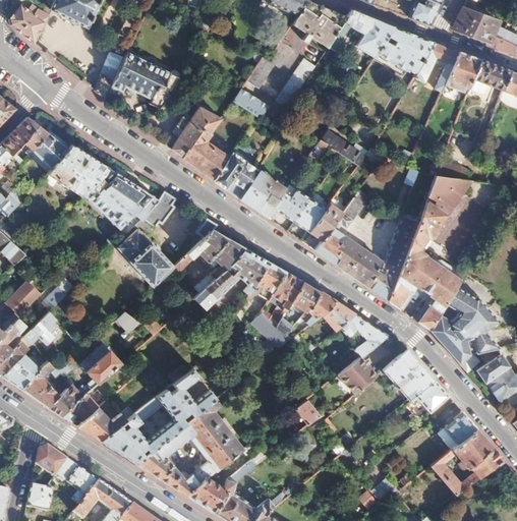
[(56,0),(52,9),(53,9),(89,29),(103,0),(56,0)]
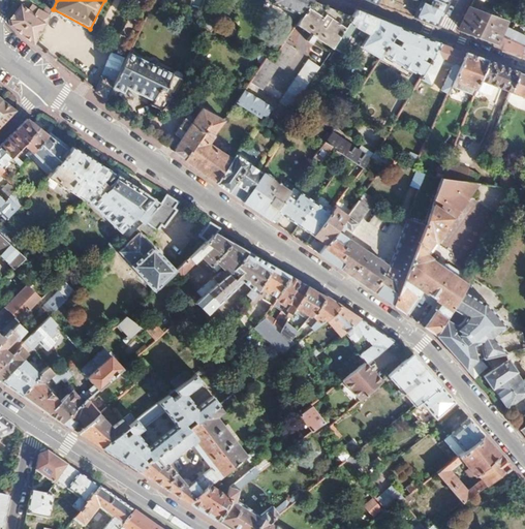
[(314,0),(274,0),(273,2),(305,13),(314,1),(314,0)]
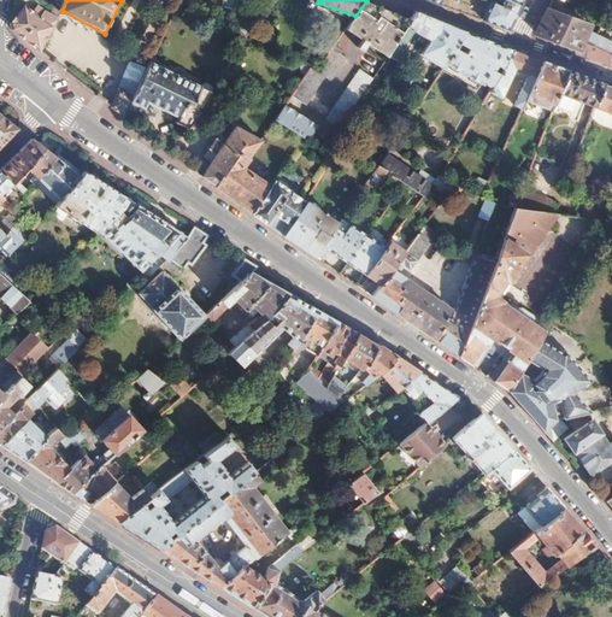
[(431,0),(436,3),(511,29),(524,0),(500,0),(499,3),(494,0),(431,0)]
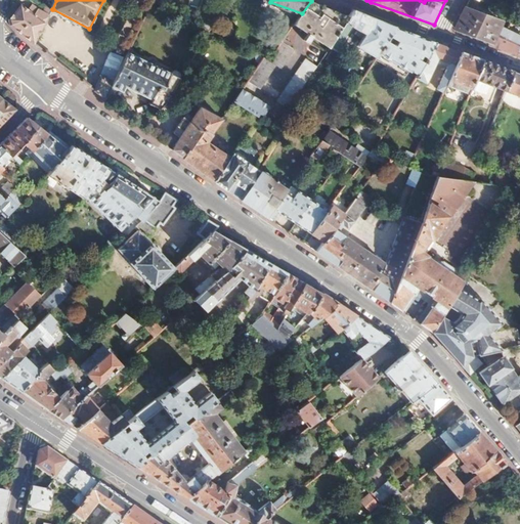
[(311,1),(302,13),(296,23),(332,45),(334,43),(351,16),(311,1)]
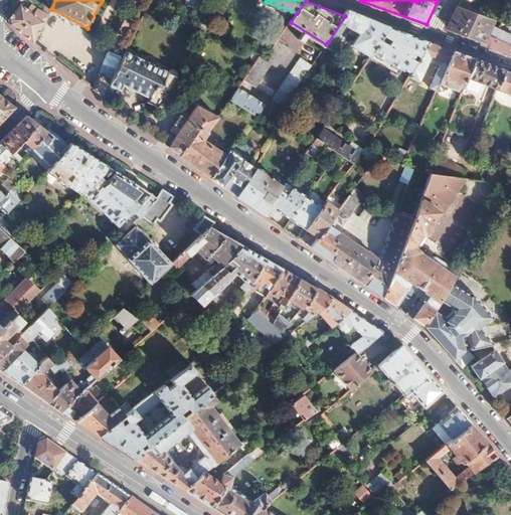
[(11,21),(12,25),(36,43),(49,16),(49,15),(38,9),(35,14),(30,11),(21,6),(11,21)]
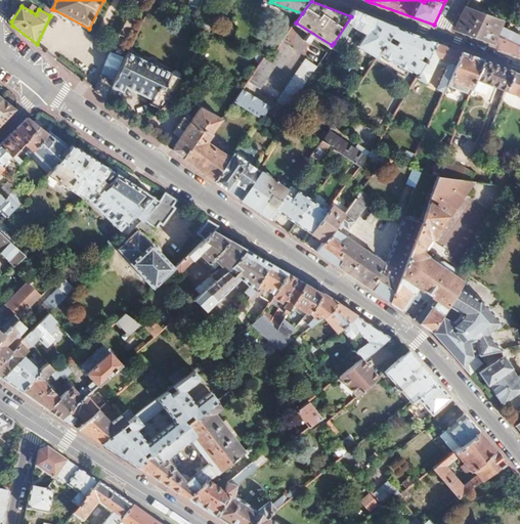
[(355,10),(351,16),(334,43),(342,47),(353,30),(364,37),(359,44),(379,56),(381,52),(397,27),(355,10)]
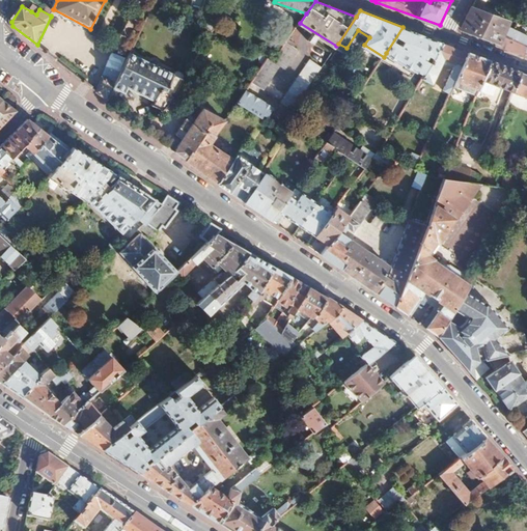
[(475,10),(466,30),(468,35),(509,51),(518,32),(509,28),(510,23),(475,10)]
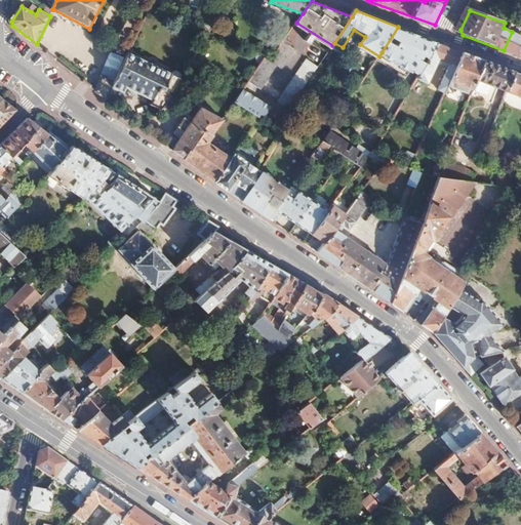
[(439,42),(398,27),(382,52),(412,70),(413,70),(421,74),(439,42)]
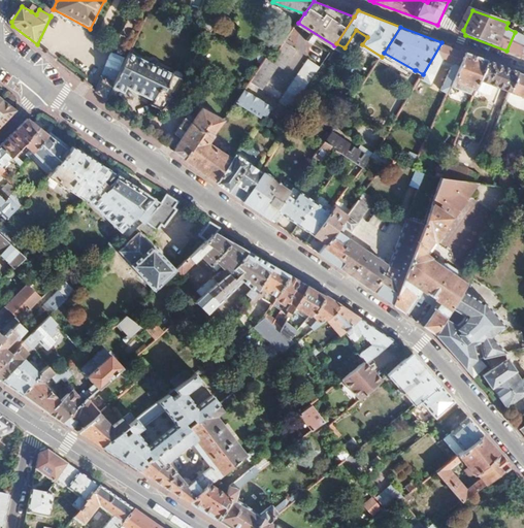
[(523,36),(515,32),(506,51),(523,57),(523,36)]
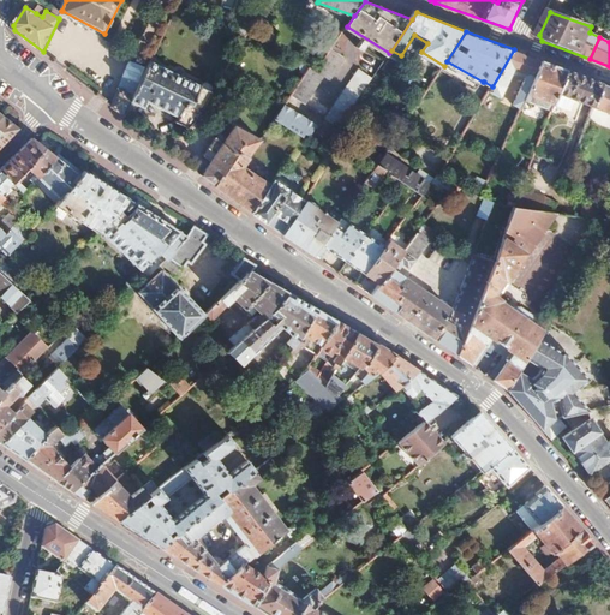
[(317,70),(311,67),(293,96),(308,105),(327,76),(333,81),(348,57),(333,47),(317,70)]
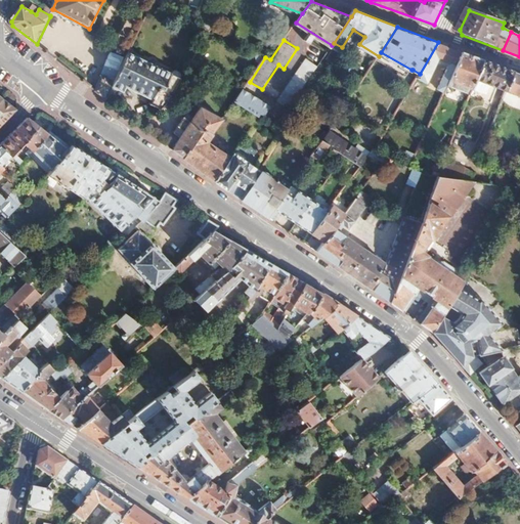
[(463,51),(438,42),(420,74),(418,77),(428,83),(437,61),(448,67),(438,89),(444,93),(447,86),(463,51)]
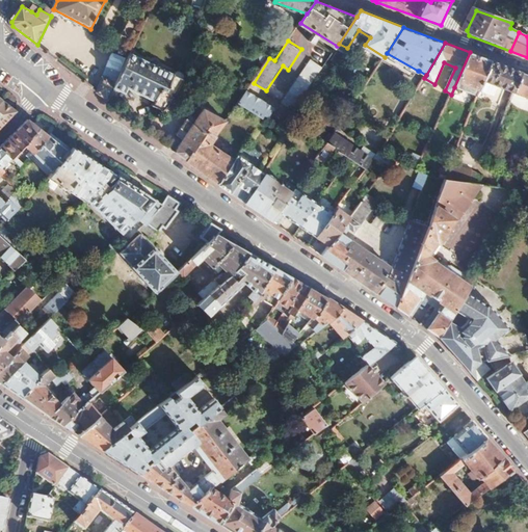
[(493,60),(470,52),(454,87),(479,96),(482,87),(493,61),(493,60)]
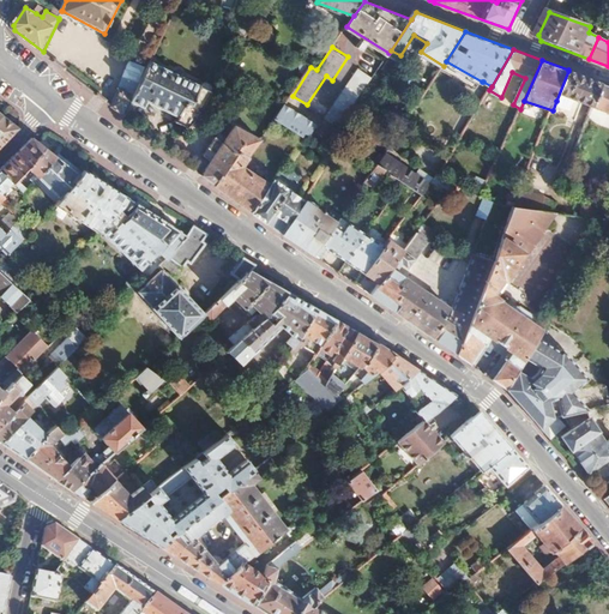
[(151,62),(142,84),(133,101),(145,107),(149,101),(180,115),(176,121),(188,127),(200,114),(203,110),(193,104),(203,86),(174,72),(173,70),(162,64),(160,66),(151,62)]
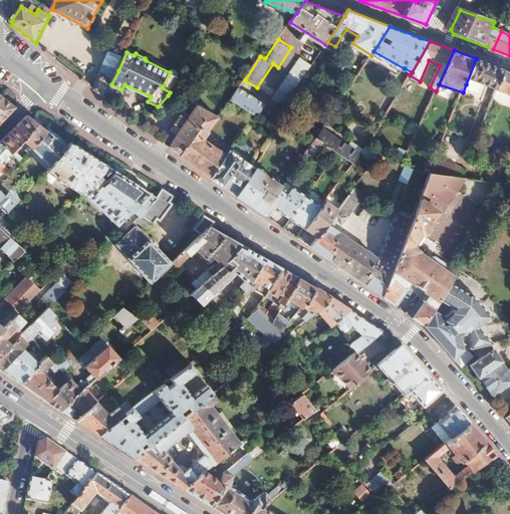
[(313,64),(301,57),(273,98),(275,99),(285,106),(313,64)]
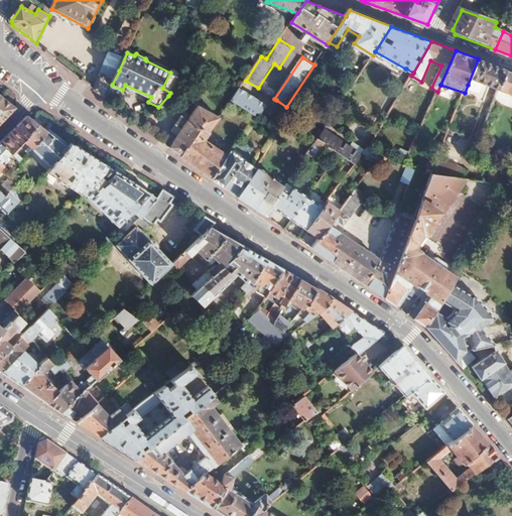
[(507,70),(478,59),(468,85),(498,96),(500,89),(507,70)]
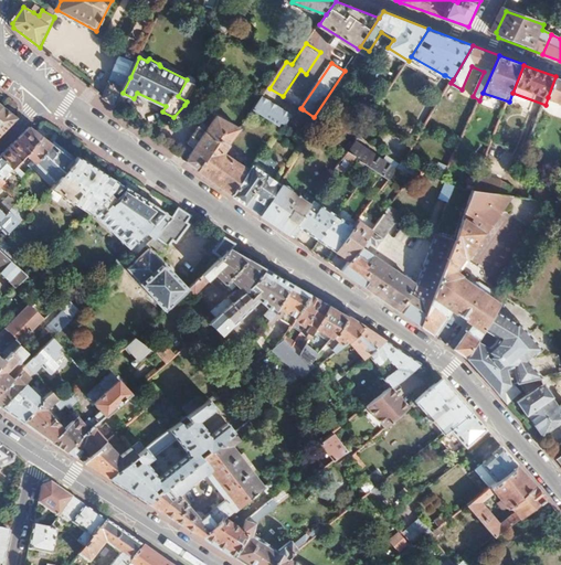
[(130,77),(115,71),(104,98),(116,107),(123,93),(130,77)]
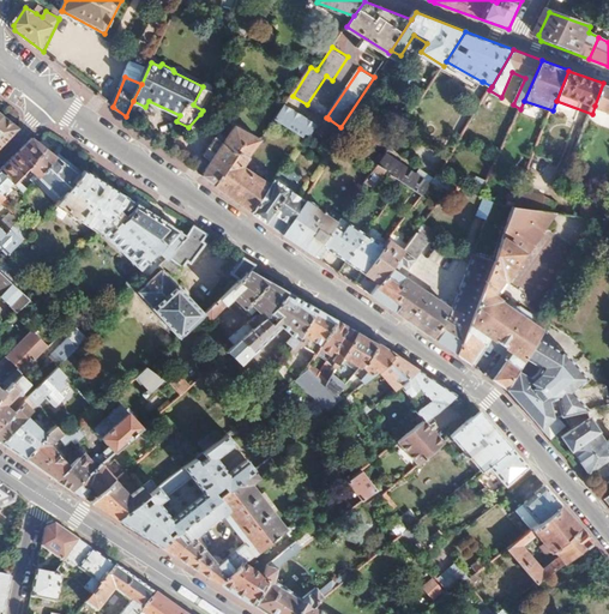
[(608,84),(603,83),(595,106),(608,110),(608,84)]
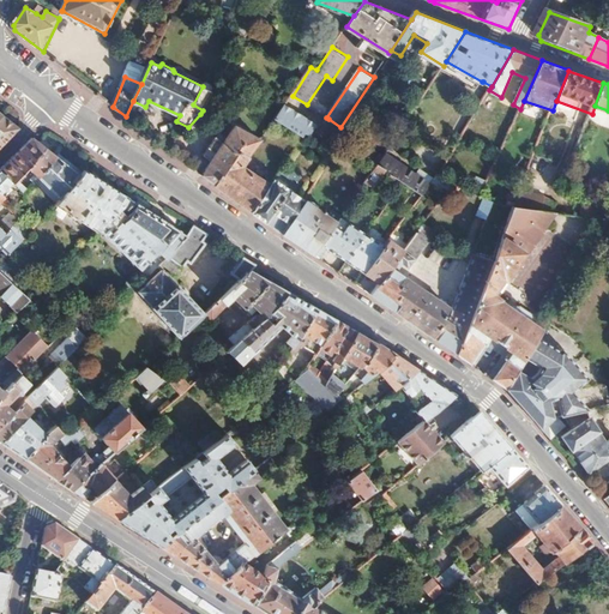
[(216,106),(209,101),(203,110),(210,115),(216,106)]
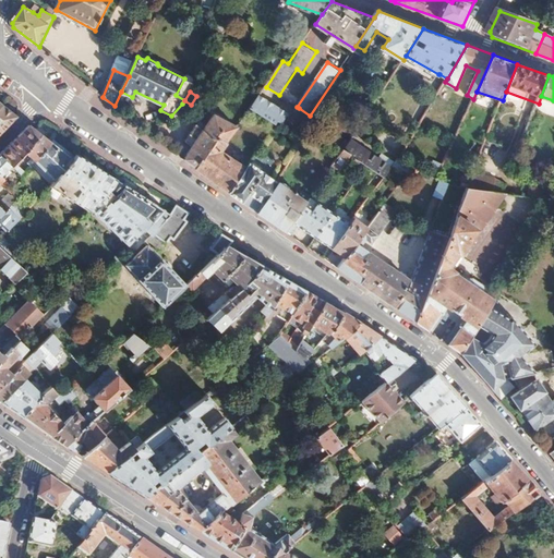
[(261,96),(252,109),(276,124),(278,121),(290,126),(292,123),(286,119),(289,114),(261,96)]
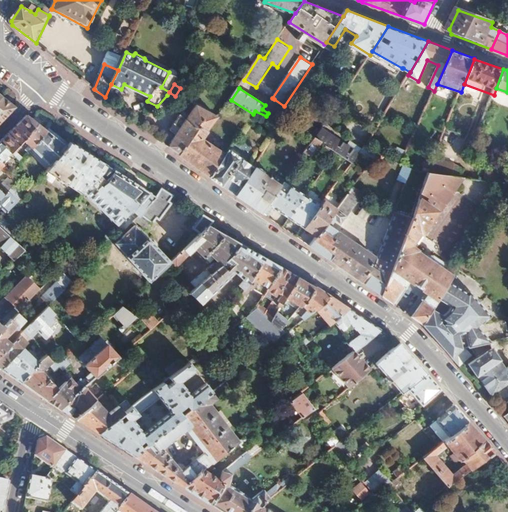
[(0,126),(18,107),(2,95),(0,97),(0,126)]
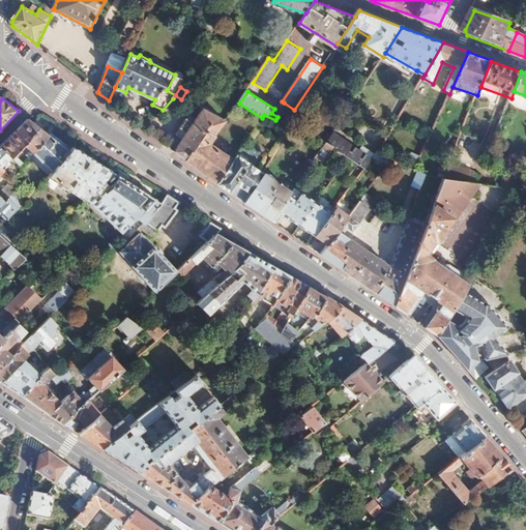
[(294,110),(284,102),(278,113),(281,115),(278,121),(285,125),(294,110)]
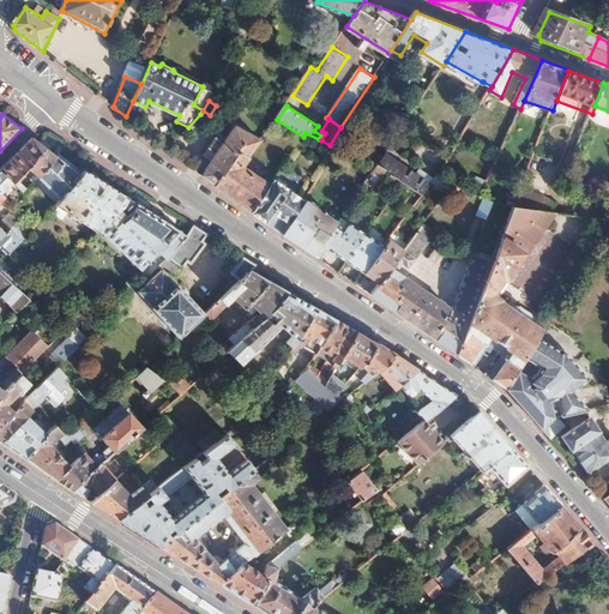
[(218,138),(216,138),(205,156),(212,162),(204,175),(217,186),(240,149),(251,157),(263,140),(235,125),(228,137),(222,132),(218,138)]
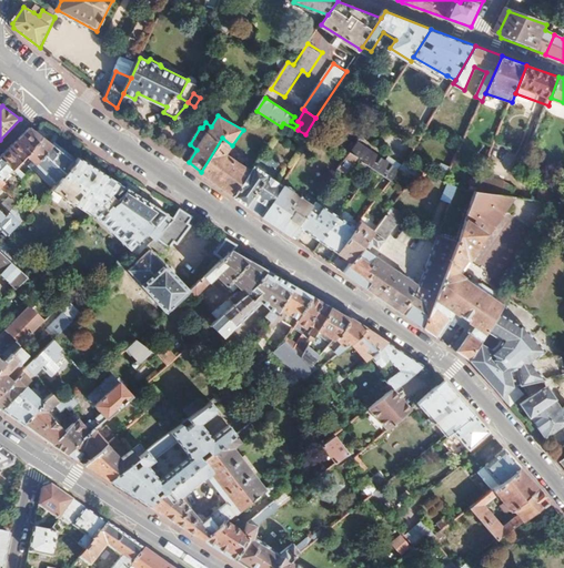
[(53,146),(31,129),(2,158),(13,169),(23,179),(27,175),(18,165),(28,155),(34,162),(36,163),(53,146)]
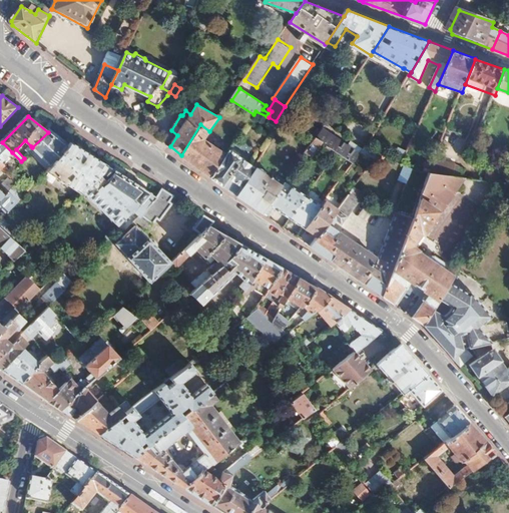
[(209,131),(200,124),(181,155),(212,177),(226,156),(203,139),(209,131)]
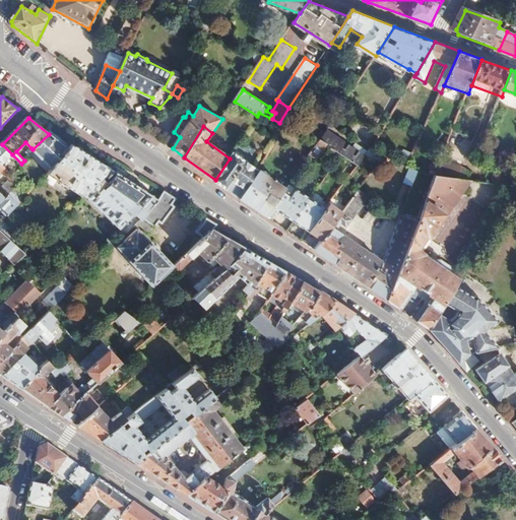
[(323,140),(328,144),(343,153),(360,165),(366,154),(329,130),(323,140)]
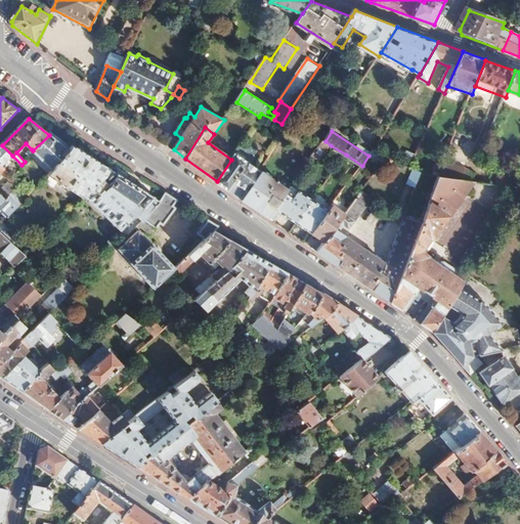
[(50,134),(49,135),(33,150),(34,151),(52,170),(68,154),(72,147),(51,132),(50,134)]
